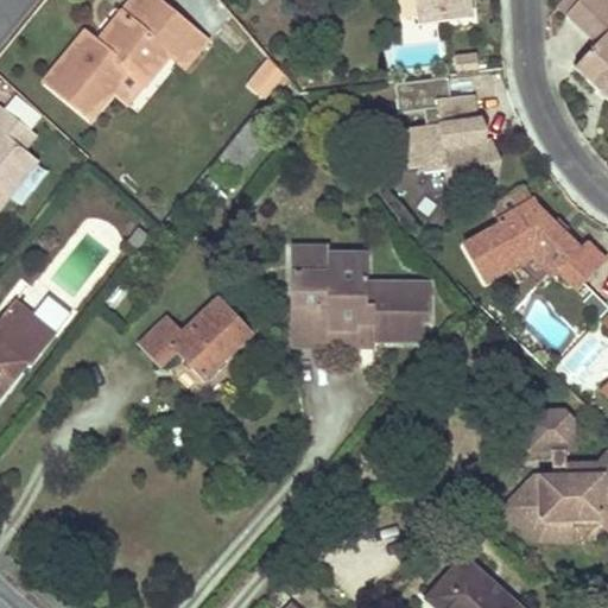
[(90,39),(50,86),(90,120),(130,75),(146,88),(170,59),(185,73),(207,46),(151,0),(137,0),(121,18),(126,21),(103,49),(90,39)]
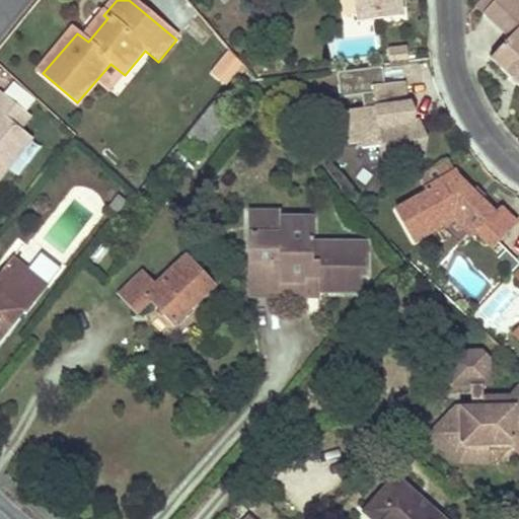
[(354,0),(357,21),(402,16),(399,0),(354,0)]
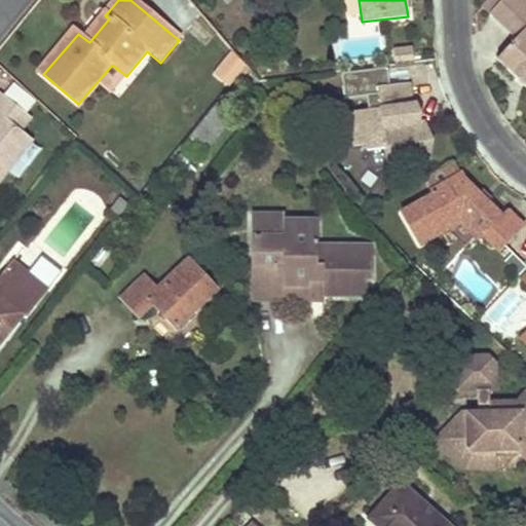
[(485,0),(482,4),(490,12),(502,0),(485,0)]
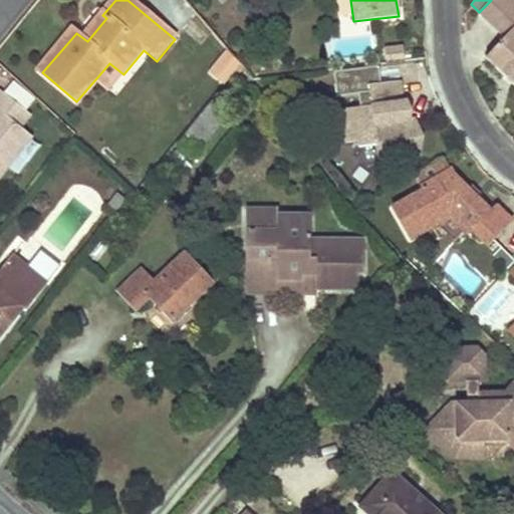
[(513,0),(491,0),(479,12),(504,38),(486,57),(513,84),(513,0)]
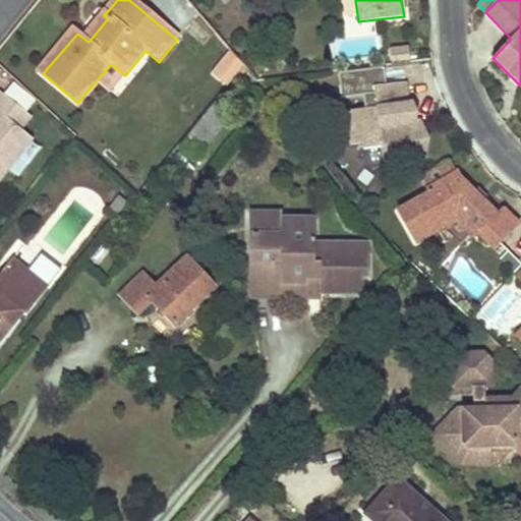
[(43,73),(77,34),(71,29),(38,68),(43,73)]
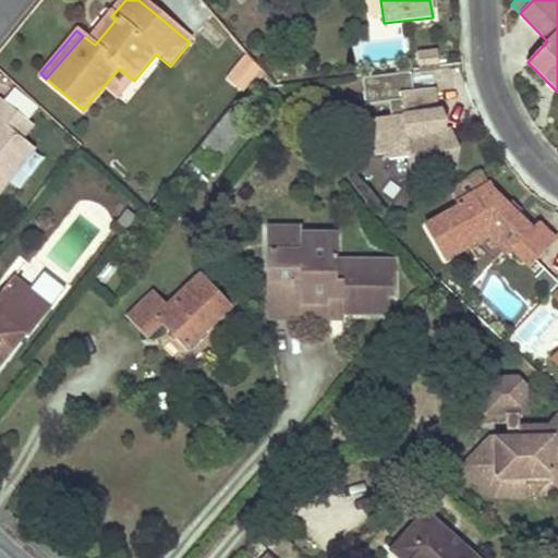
[(362,62),(410,59),(408,39),(361,43),(362,62)]
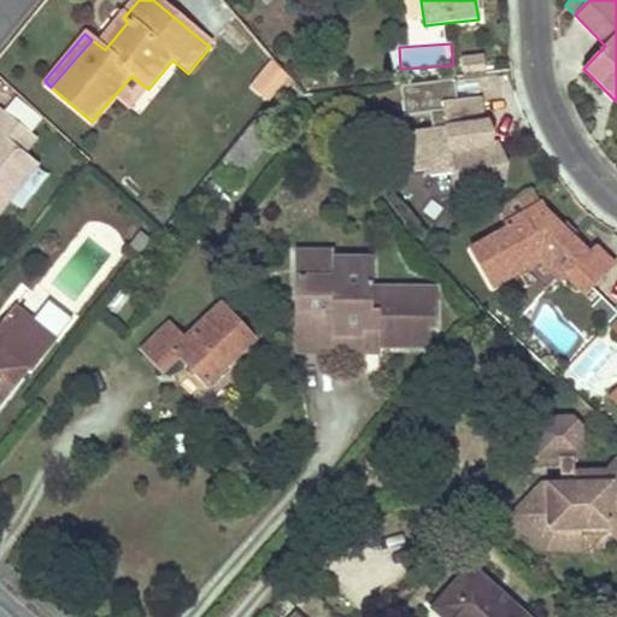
[(463,76),(487,72),(483,53),(459,58),(463,76)]
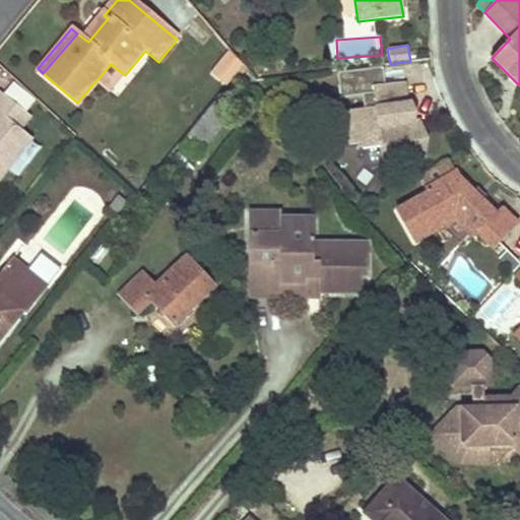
[(202,87),(213,98),(236,70),(224,61),(202,87)]
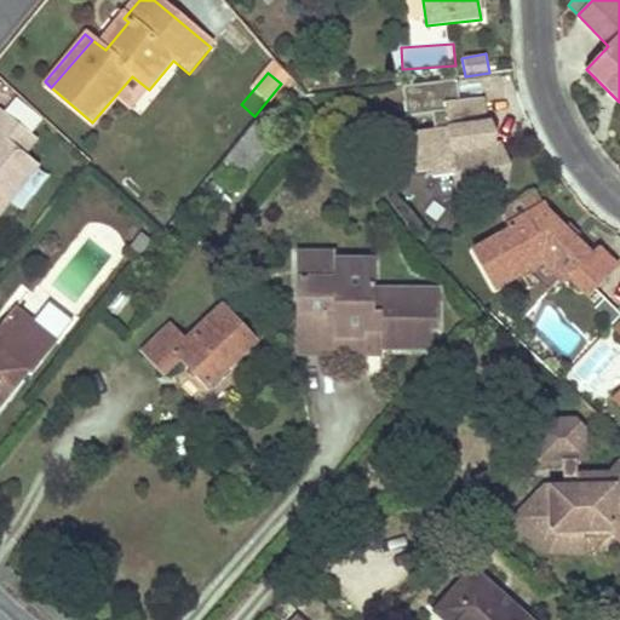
[(17,98),(7,110),(32,131),(41,119),(17,98)]
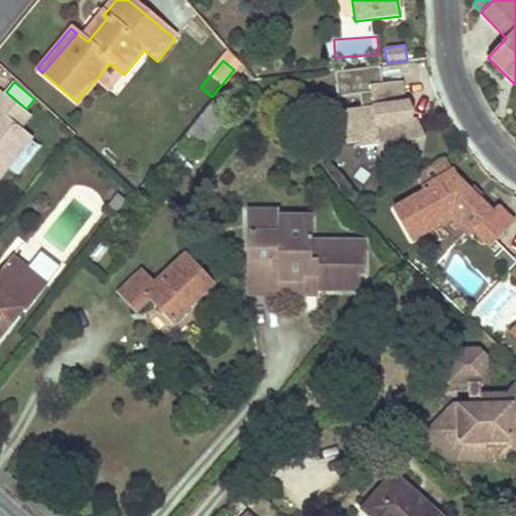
[(402,83),(360,88),(363,109),(334,113),(338,143),(360,141),(361,146),(378,144),(380,161),(422,155),(424,137),(417,120),(411,121),(408,102),(405,103),(402,83)]
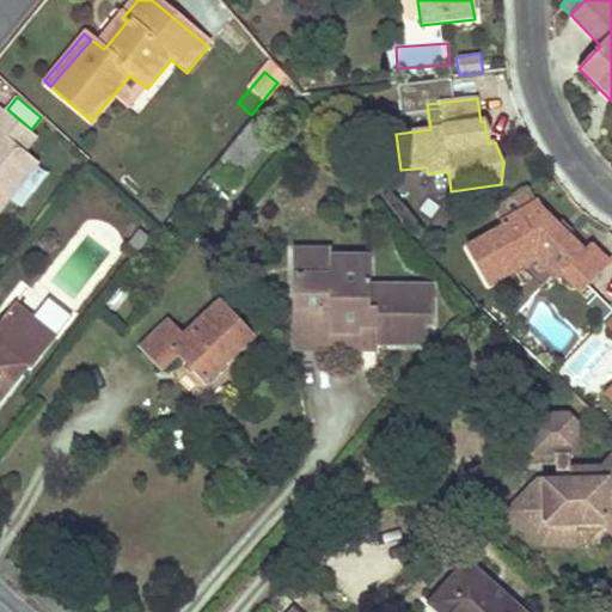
[(0,208),(37,163),(23,152),(35,138),(1,109),(0,110),(0,208)]
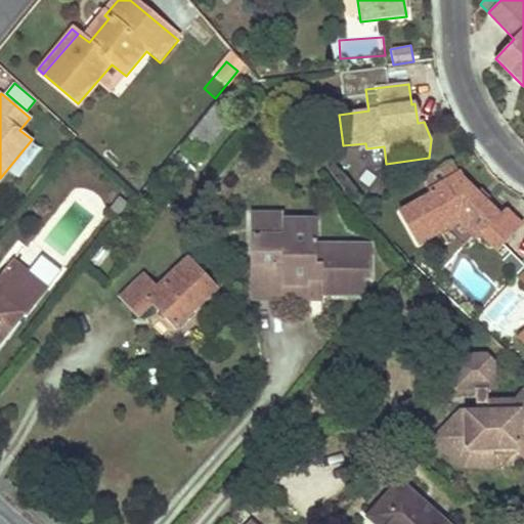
[(207,149),(234,115),(228,110),(217,100),(189,136),(207,149)]
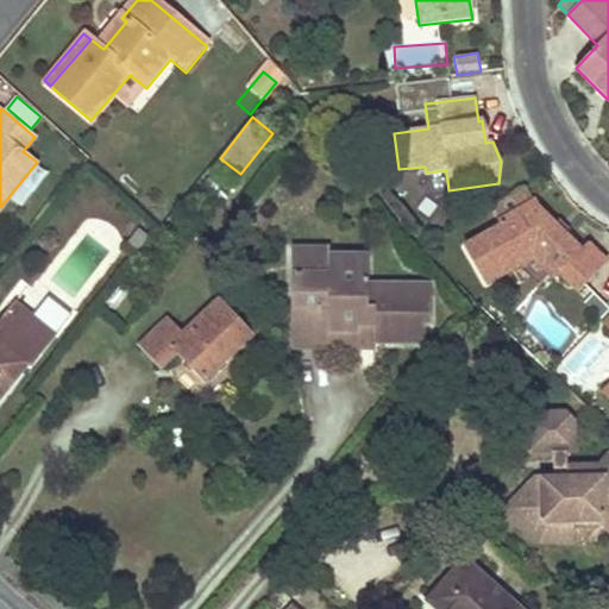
[(498,226),(464,246),(485,286),(533,258),(553,280),(559,275),(577,293),(606,265),(585,245),(579,252),(535,211),(522,190),(489,209),(498,226)]
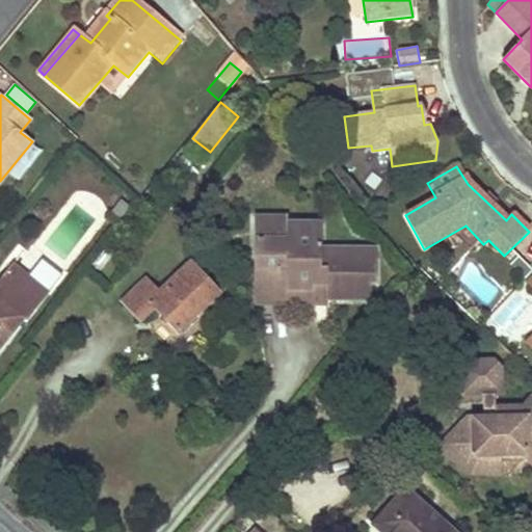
[(288,213),(257,213),(257,236),(288,235),(289,219),(288,213)]
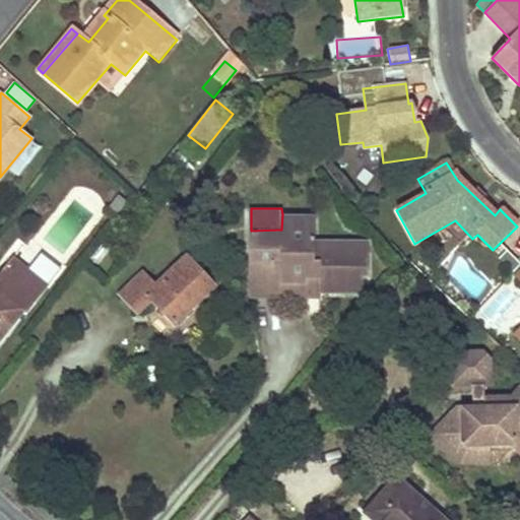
[(316,214),(282,214),(281,230),(251,231),(250,298),(281,298),(281,284),(321,284),(321,294),(363,294),(363,275),(368,275),(368,240),(316,240),(316,214)]
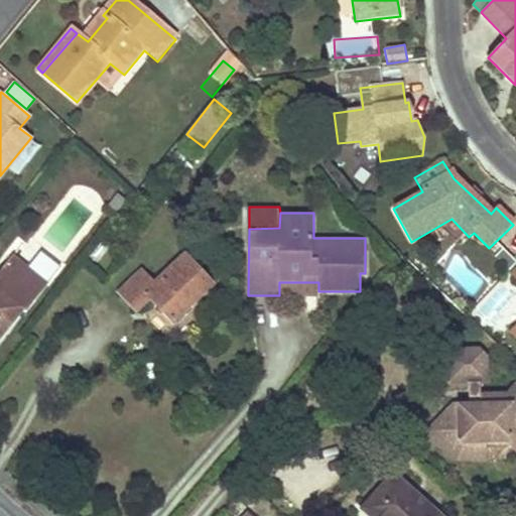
[(120,292),(128,302),(137,311),(152,298),(173,320),(211,285),(185,258),(154,287),(140,273),(120,292)]
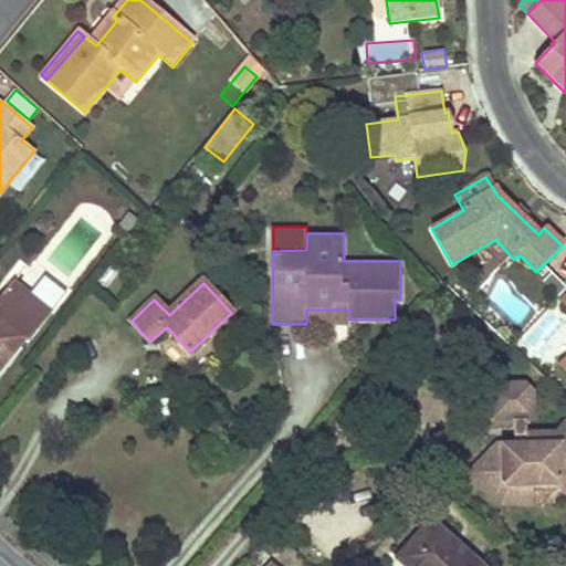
[(0,367),(23,337),(29,341),(50,315),(13,285),(0,302),(0,367)]
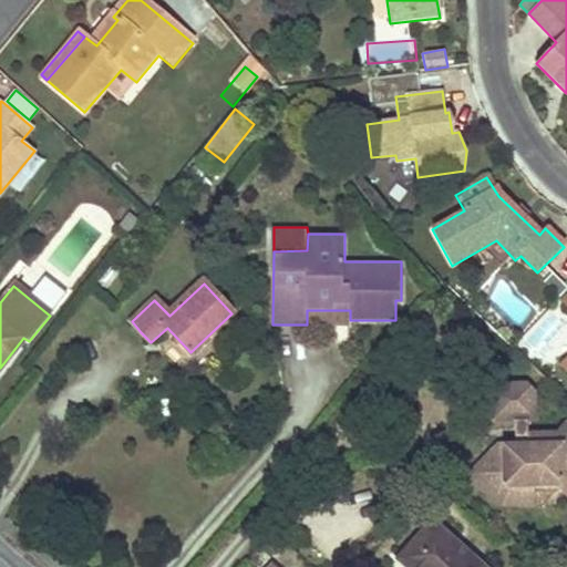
[(307,310),(307,325),(350,326),(350,320),(350,310),(307,310)]
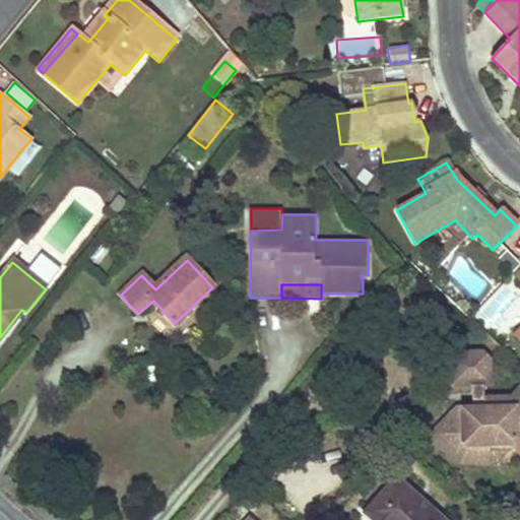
[(478,349),(448,350),(449,383),(469,383),(479,383),(486,382),(486,356),(478,349)]
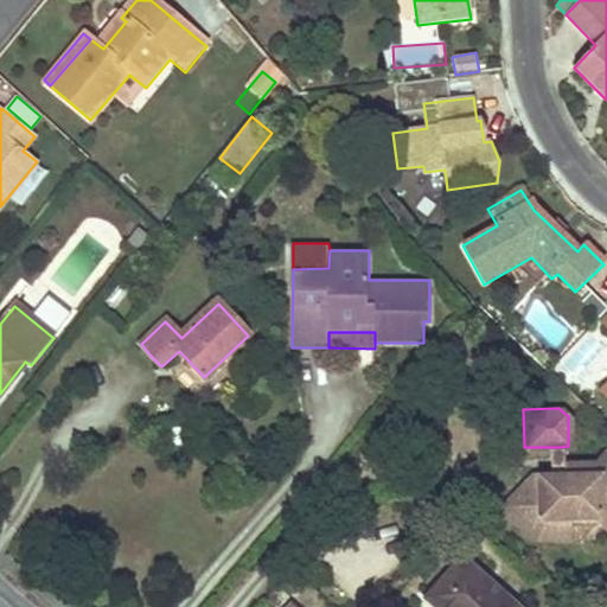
[(548,447),(548,475),(561,474),(561,464),(560,447),(548,447)]
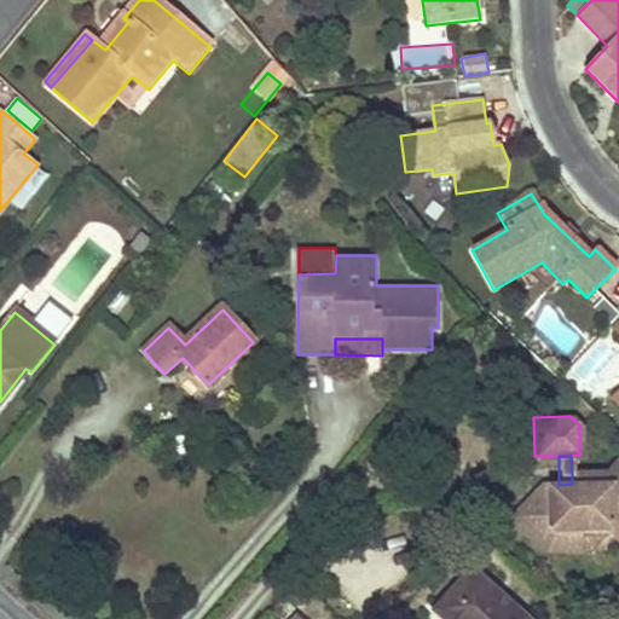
[(618,476),(618,463),(615,461),(603,473),(605,484),(613,484),(618,476)]
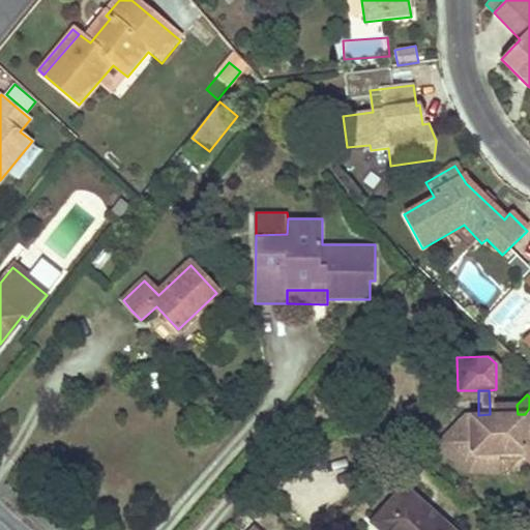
[(436,442),(450,457),(451,457),(463,443),(472,452),(494,451),(521,451),(529,459),(529,408),(525,414),(518,414),(517,405),(490,405),(490,414),(478,415),(461,415),(436,442)]
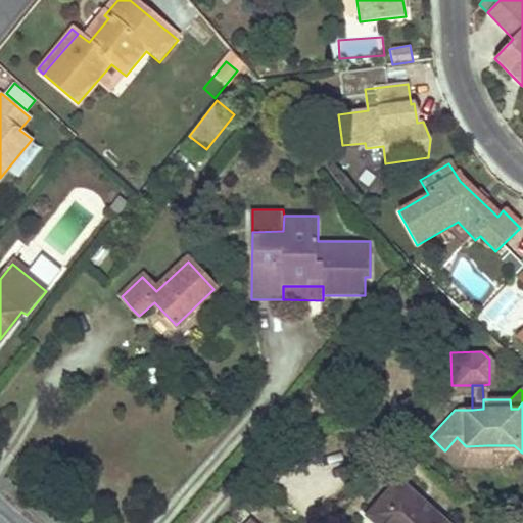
[(459,463),(487,463),(487,445),(466,446),(457,437),(445,450),(444,450),(459,463)]
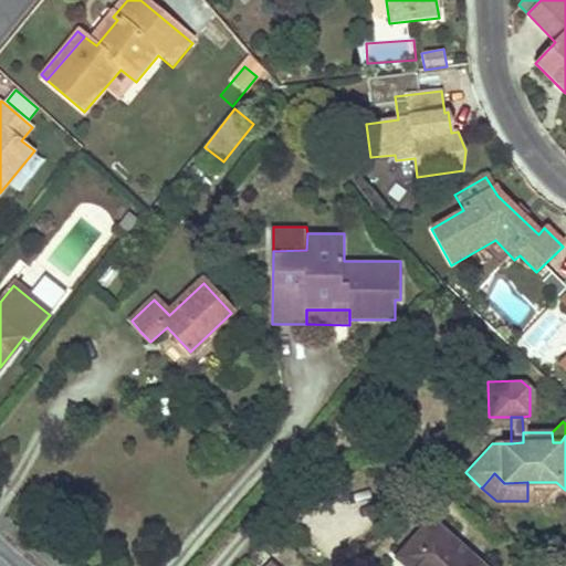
[(400,557),(409,565),(477,565),(430,523),(400,557)]
